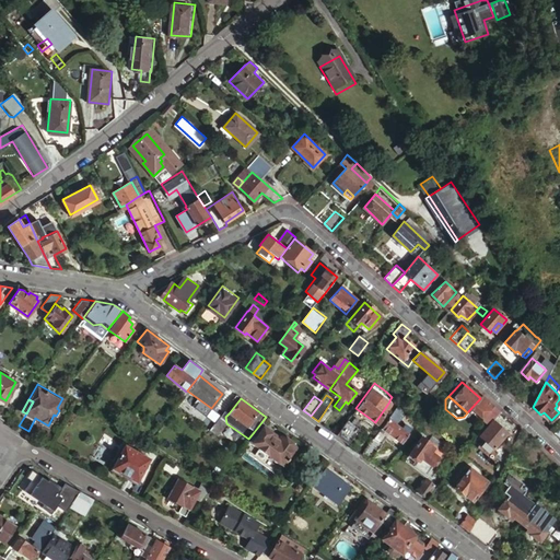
[(403,408),(395,403),(380,427),(399,440),(407,428),(396,419),(403,408)]
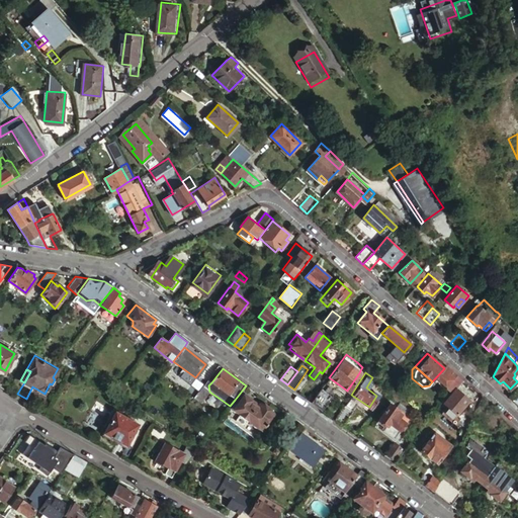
[(458,392),(464,382),(458,376),(446,387),(449,390),(454,395),(444,407),(455,416),(469,402),(458,392)]
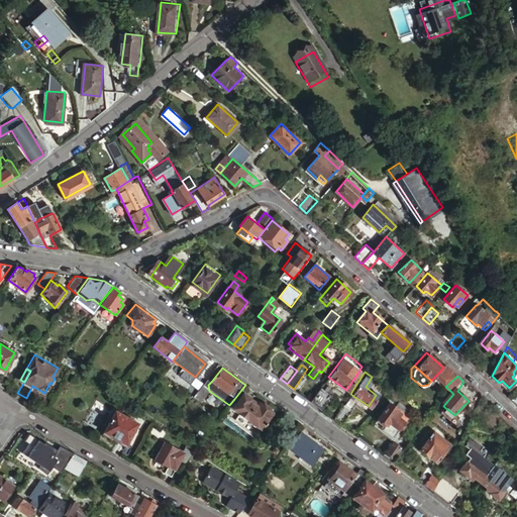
[(206,379),(201,385),(209,391),(208,385),(211,382),(206,379)]
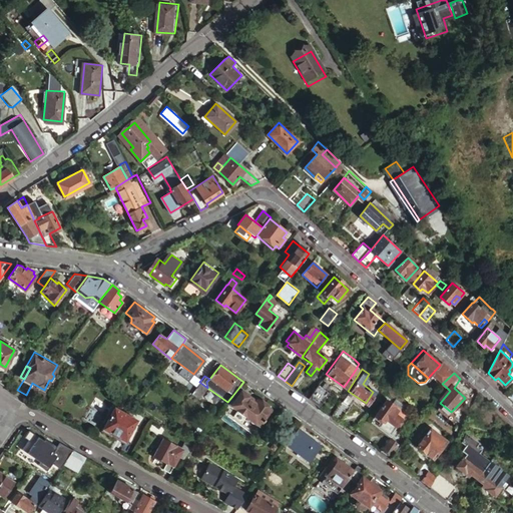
[(329,392),(319,384),(309,398),(319,406),(329,392)]
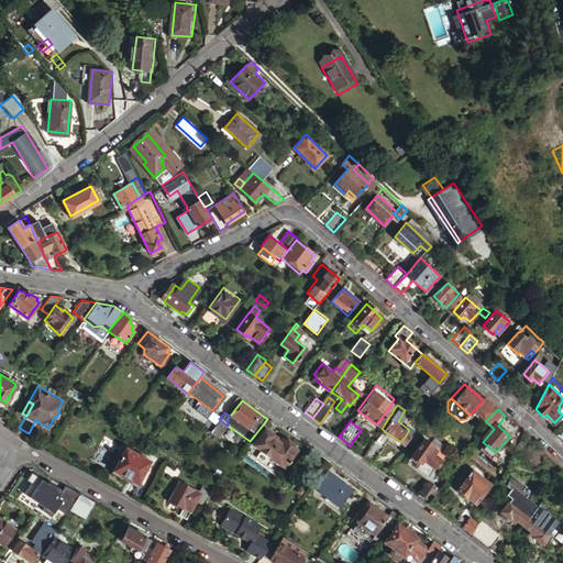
[(274,437),(266,430),(254,445),(285,468),(298,451),(283,439),(279,443),(273,438),(274,437)]
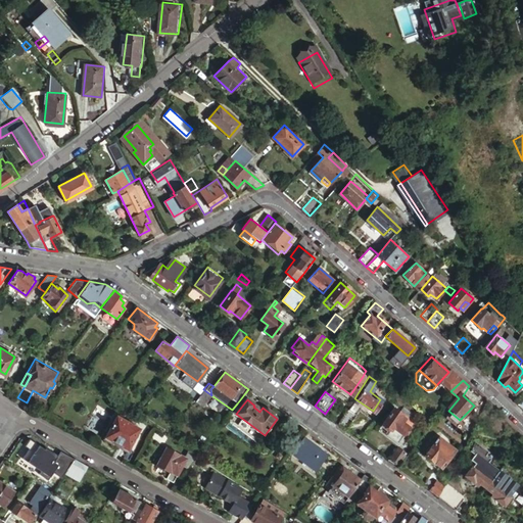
[(396,408),(384,423),(391,430),(388,433),(399,443),(417,422),(416,421),(417,420),(413,416),(415,414),(407,407),(402,412),(396,408)]
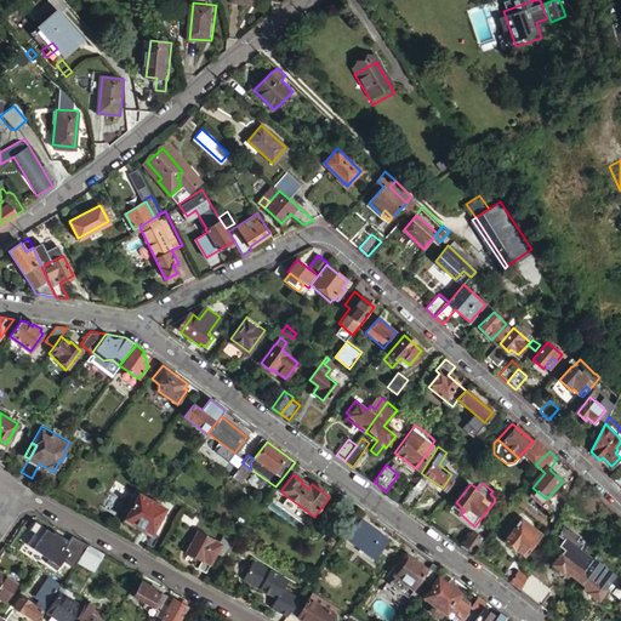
[(402,503),(411,511),(422,493),(414,485),(402,503)]
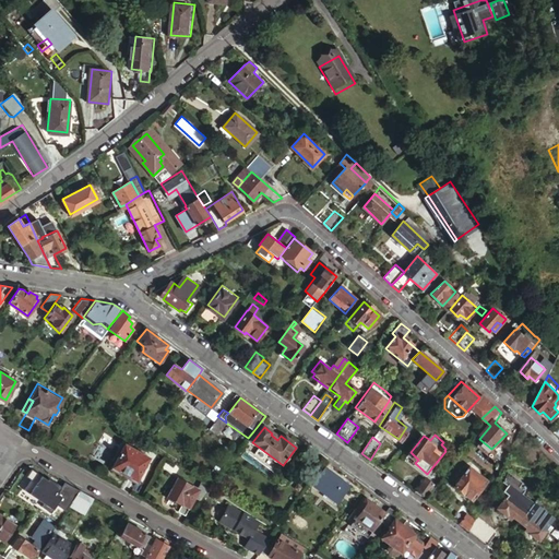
[(150,456),(126,442),(113,467),(121,472),(123,470),(129,473),(128,475),(137,480),(150,456)]
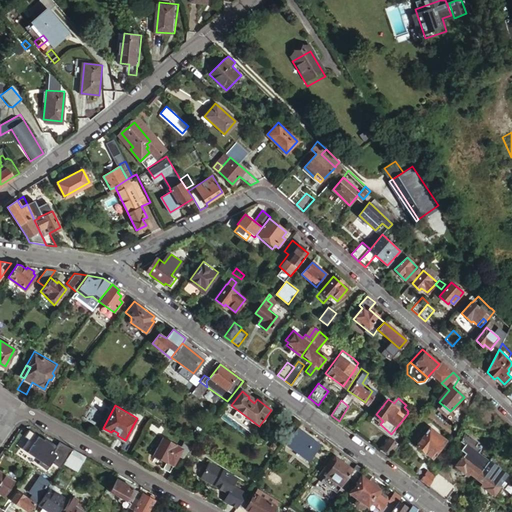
[(383,421),(376,414),(372,418),(380,424),(383,421)]
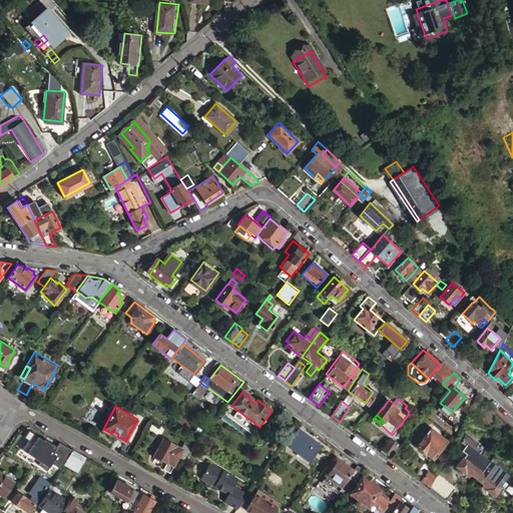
[(446,442),(430,429),(416,447),(433,460),(446,442)]
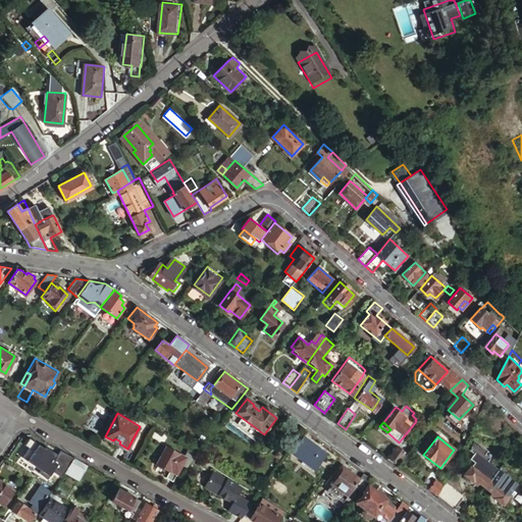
[(304,437),(296,450),(309,460),(306,464),(315,470),(326,454),(304,437)]
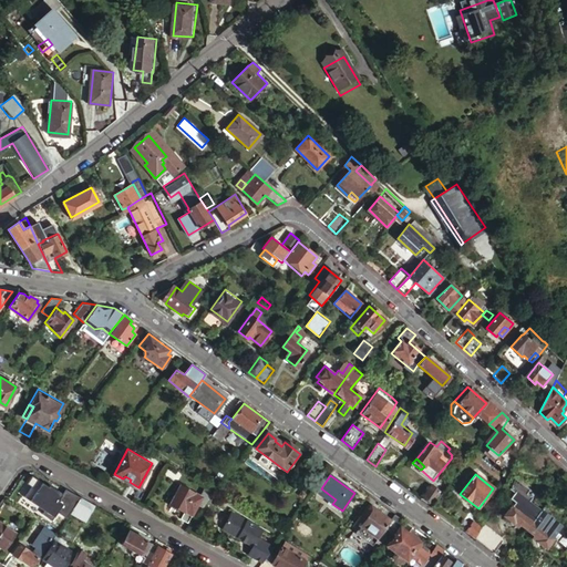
[(536,517),(540,511),(529,502),(536,494),(516,477),(501,507),(507,512),(504,516),(513,523),(515,521),(526,529),(536,517)]
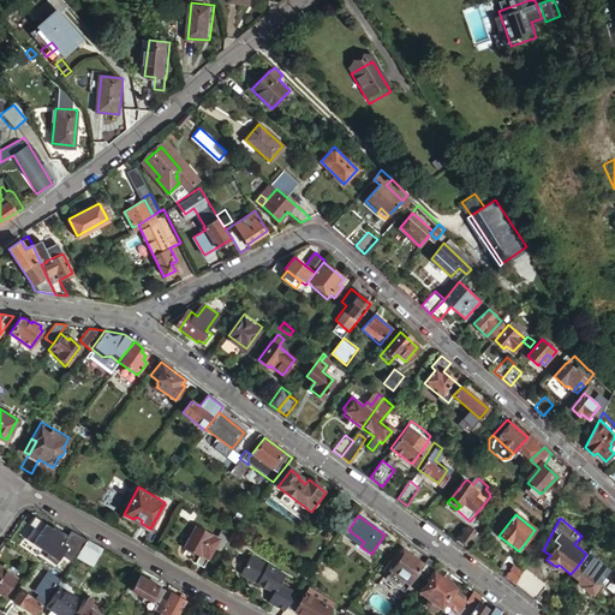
[(212,550),(216,553),(232,533),(221,526),(216,535),(196,524),(185,544),(199,554),(196,561),(203,565),(212,550)]
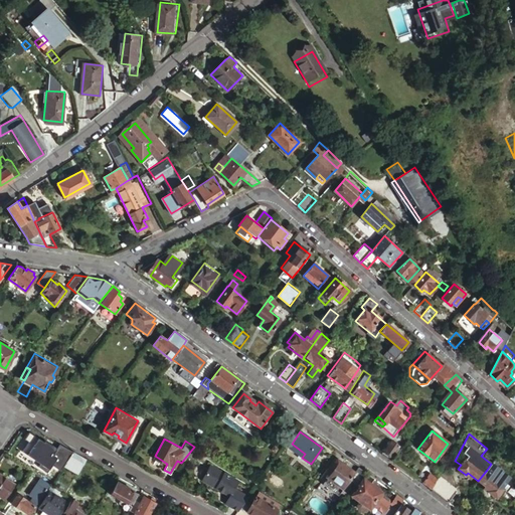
[(382,454),(392,461),(403,448),(400,446),(402,444),(394,439),(382,454)]
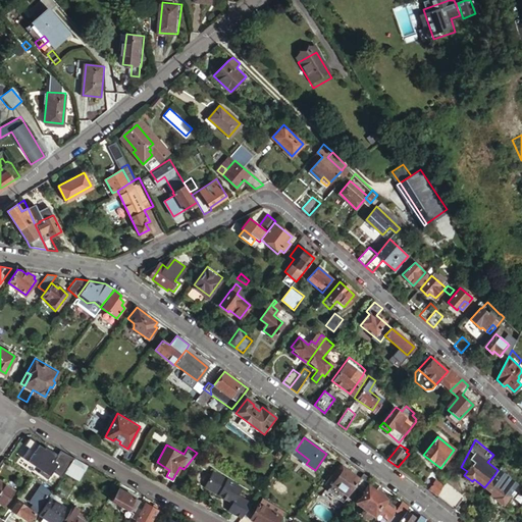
[(309,460),(296,450),(293,454),(306,464),(309,460)]
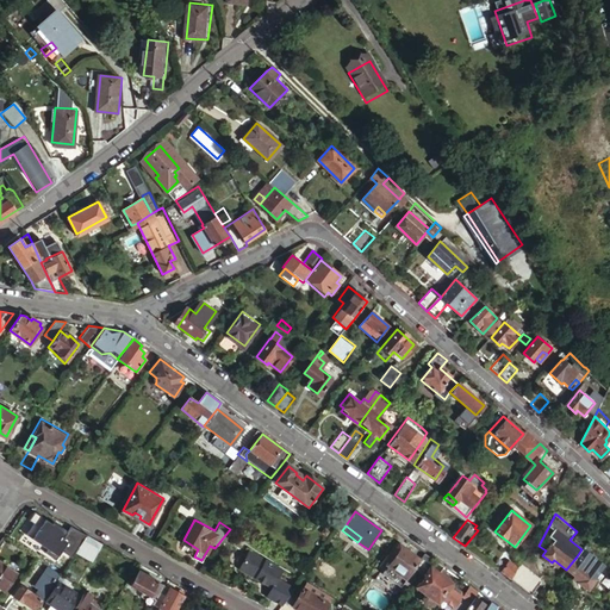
[(56,549),(70,559),(76,552),(87,535),(72,527),(56,549)]
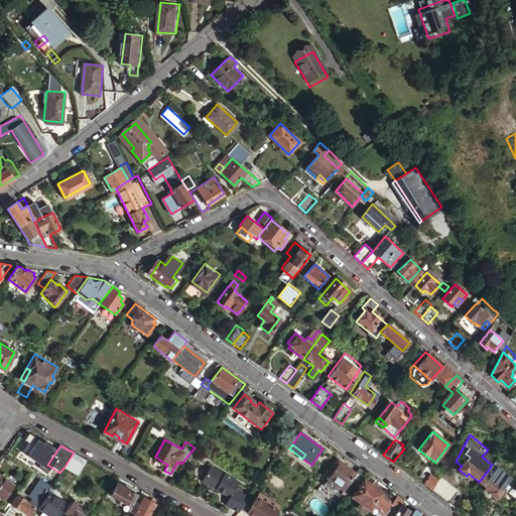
[(77,474),(87,460),(74,453),(65,467),(77,474)]
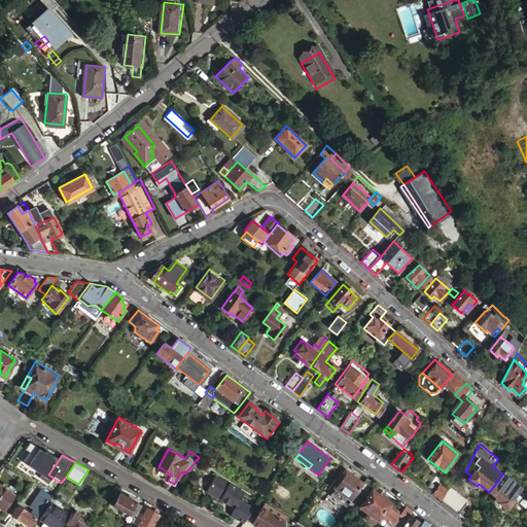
[(364,495),(374,483),(367,478),(362,483),(348,471),(335,490),(349,501),(357,490),(364,495)]
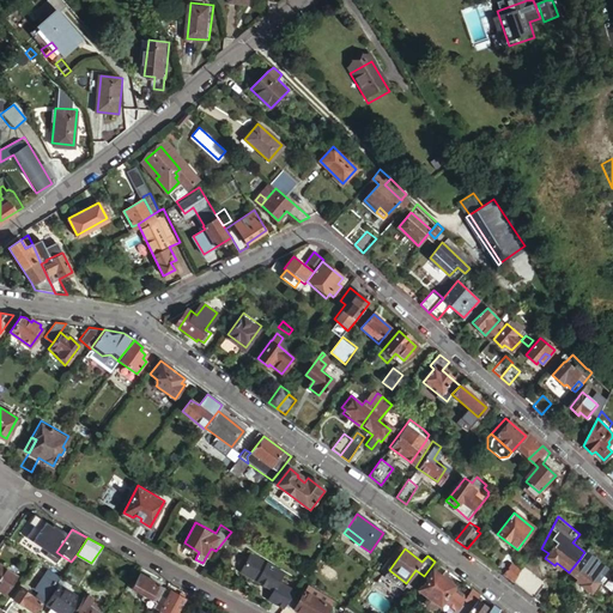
[(580,559),(569,572),(583,583),(581,586),(590,593),(599,582),(598,582),(607,570),(593,559),(584,552),(580,559)]
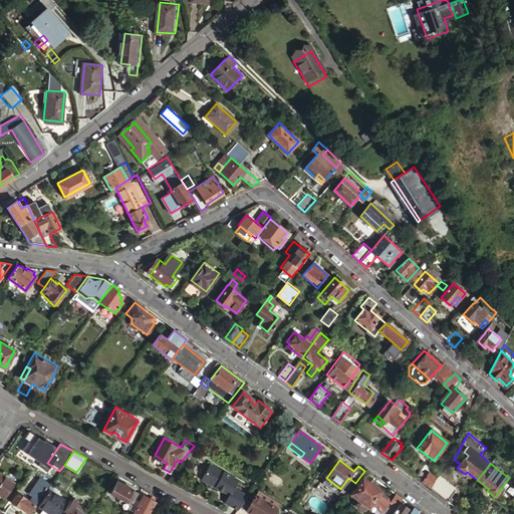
[(202,479),(229,494),(225,501),(238,509),(248,495),(234,488),(238,480),(210,464),(202,479)]
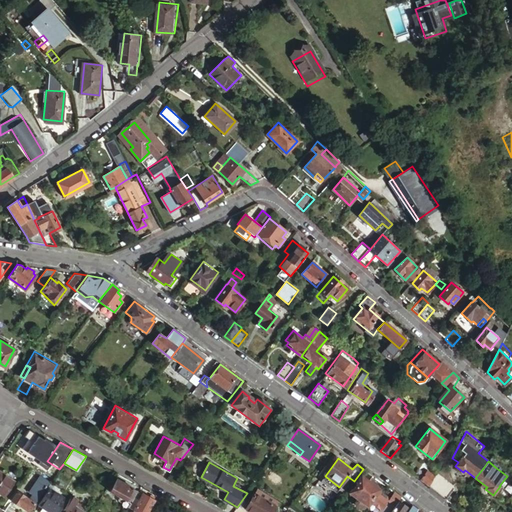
[(414,476),(429,487),(434,477),(427,471),(430,466),(424,462),(414,476)]
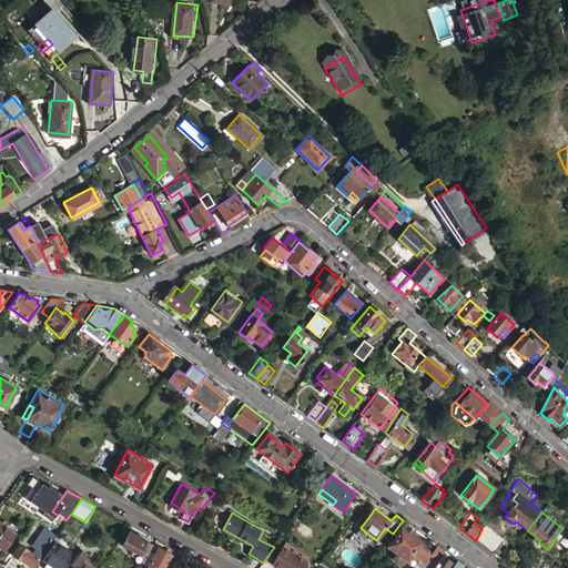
[(408,535),(413,528),(406,523),(396,536),(394,535),(386,546),(408,561),(414,554),(433,567),(442,556),(445,551),(437,546),(432,553),(417,541),(418,539),(418,537),(415,535),(413,535),(412,537),(408,535)]
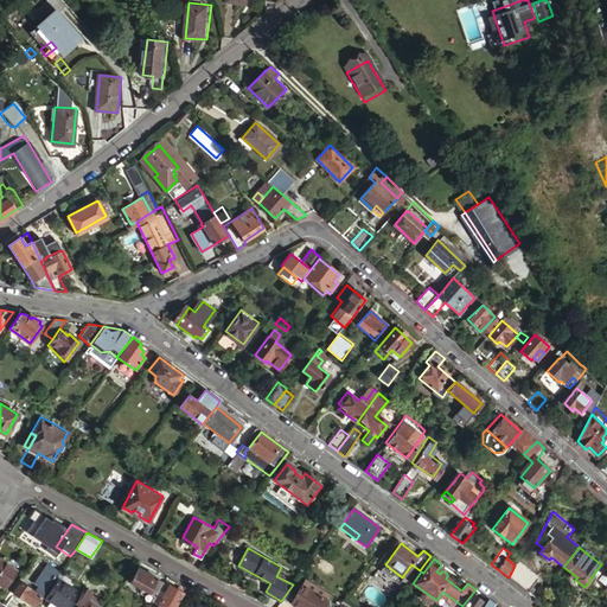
[(18,572),(0,560),(0,583),(6,588),(18,572)]
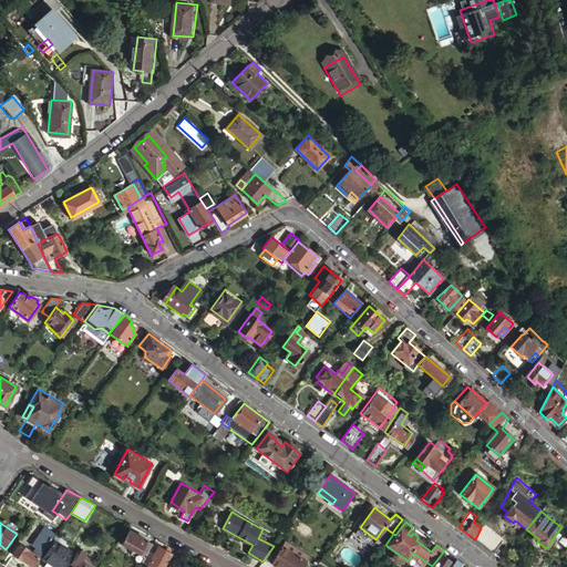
[(475,539),(494,554),(504,540),(483,524),(481,528),(475,539)]
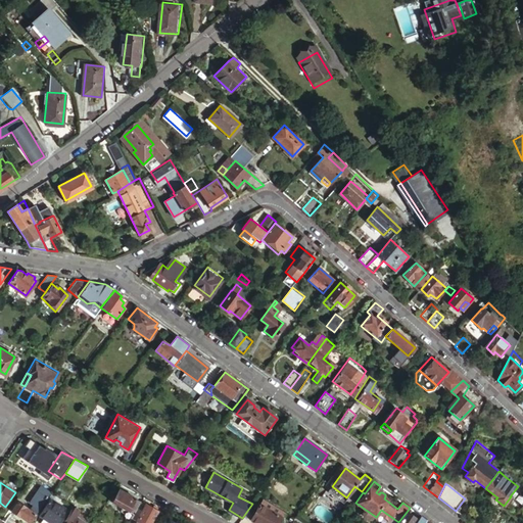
[(4,521),(6,522),(14,522),(19,517),(21,518),(22,517),(30,522),(51,491),(41,485),(31,497),(33,498),(27,508),(17,502),(4,521)]
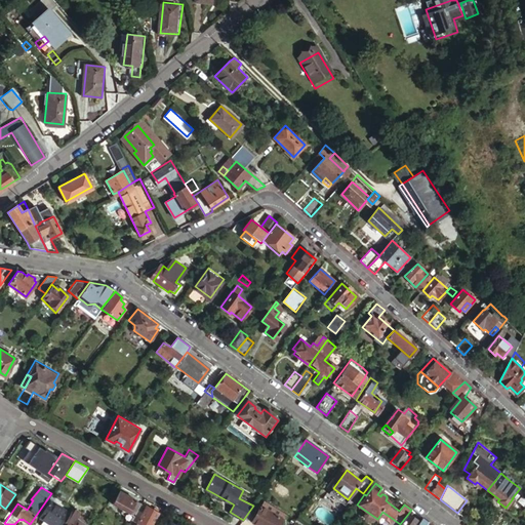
[(134,516),(143,503),(121,491),(113,505),(134,516)]
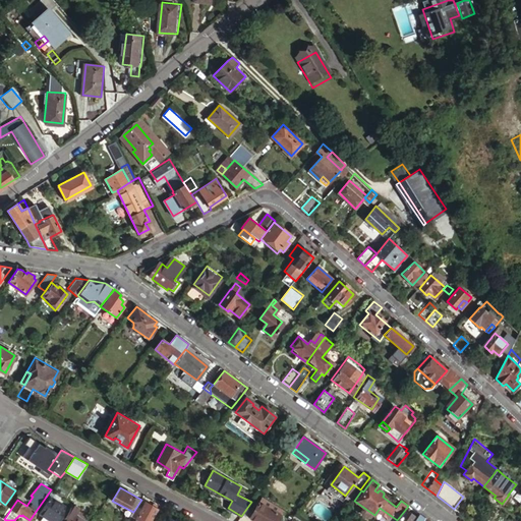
[(59,520),(67,509),(49,498),(39,513),(50,520),(51,520),(52,520),(54,520),(59,520)]
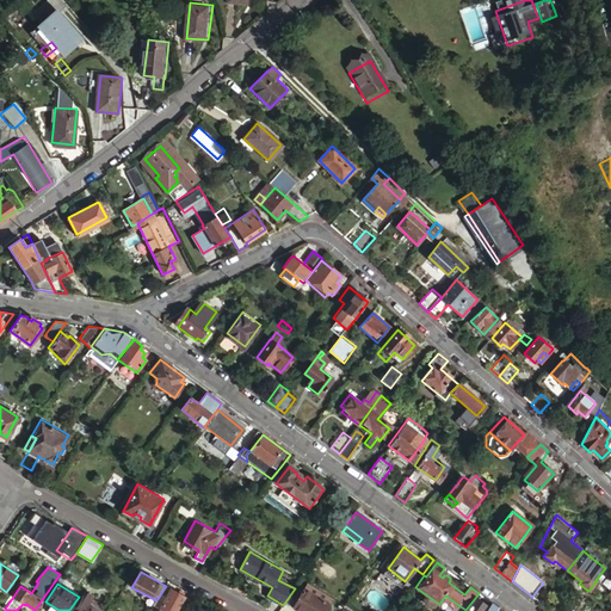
[(176,610),(185,597),(171,588),(160,608),(166,610),(176,610)]
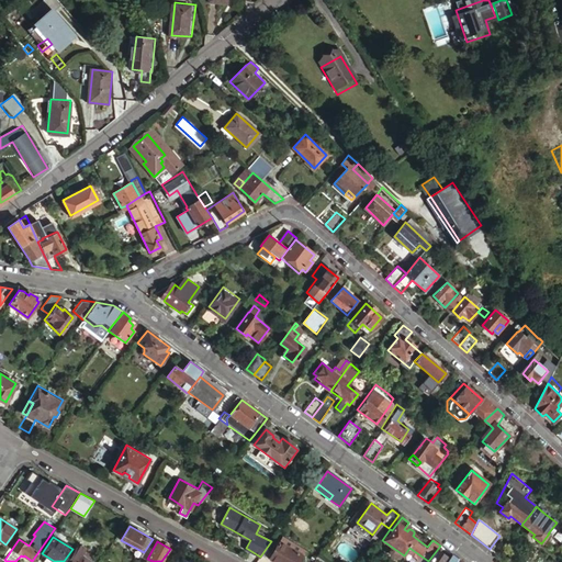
[(302,561),(305,557),(280,541),(270,557),(278,561),(281,561),(283,560),(285,561),(302,561)]
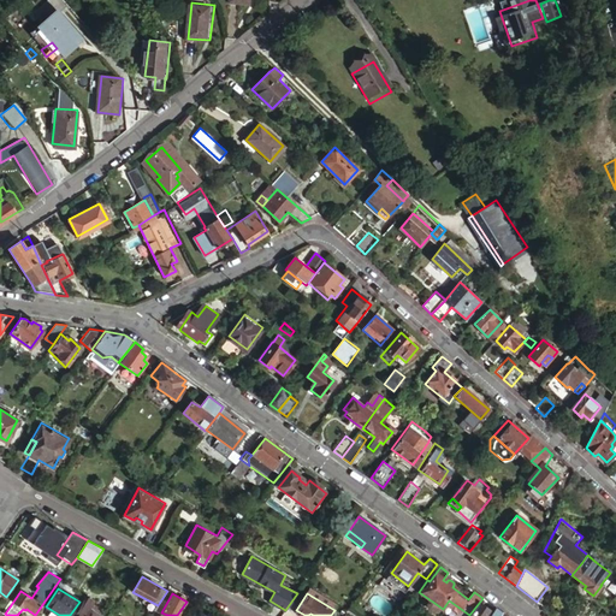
[(98,615),(89,610),(94,602),(86,597),(72,615),(98,615)]
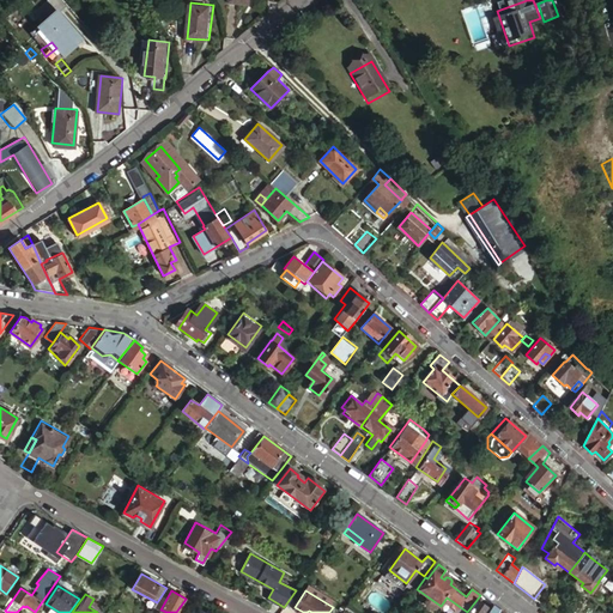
[(485,612),(484,612),(487,607),(477,600),(467,612),(485,612)]
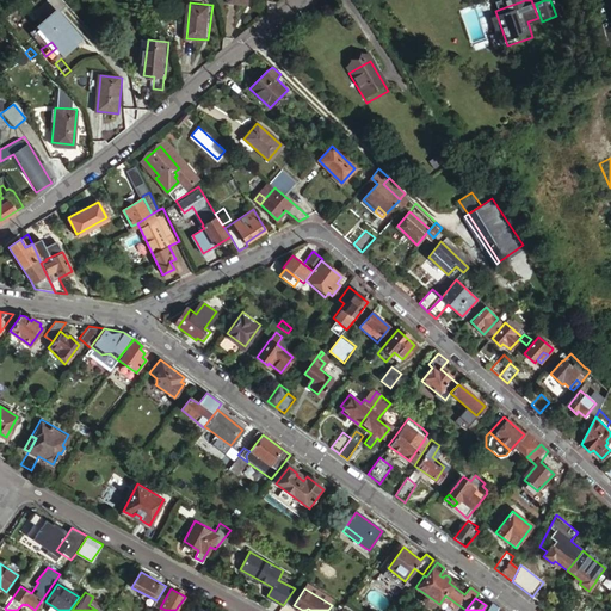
[(575,610),(561,599),(550,610),(575,610)]
